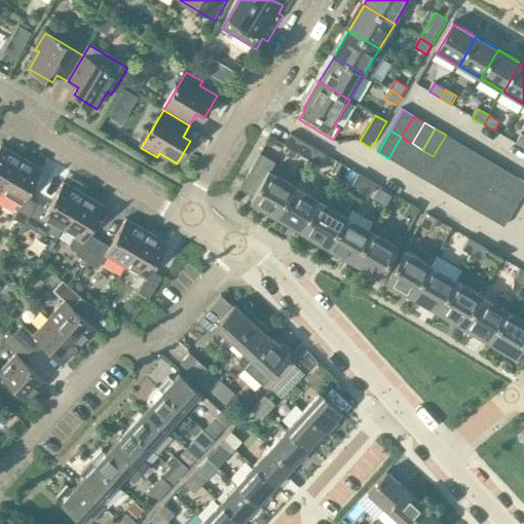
[(286,146),(311,161),(319,150),(292,135),(286,146)]
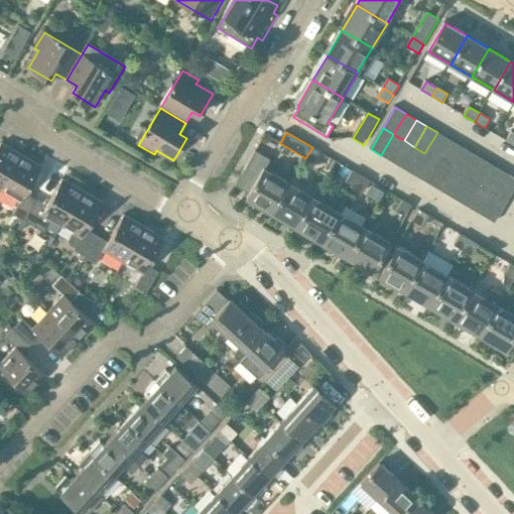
[(424,153),(435,159),(447,138),(437,132),(424,153)]
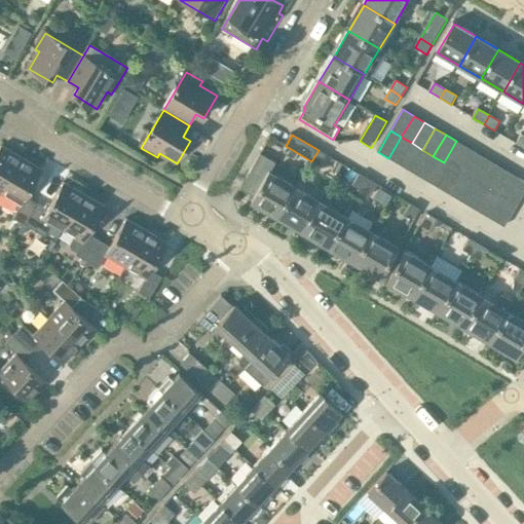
[(388,158),(399,164),(412,143),(401,137),(388,158)]
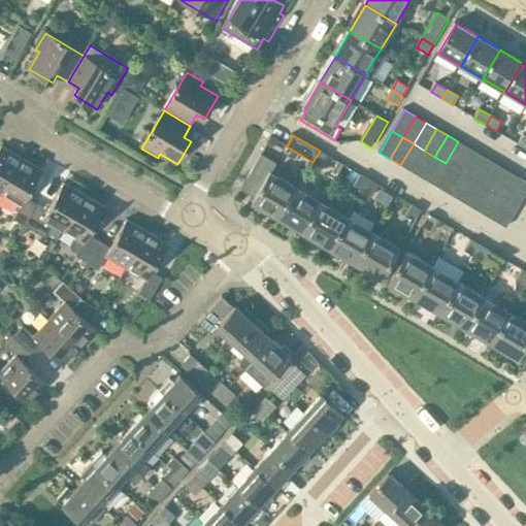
[(446,163),(456,169),(468,148),(458,141),(446,163)]
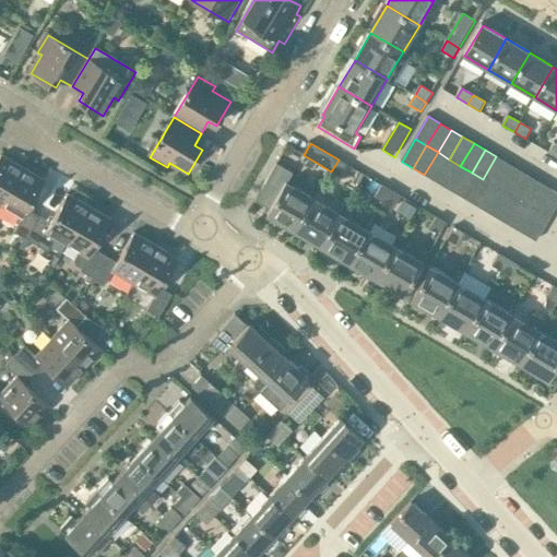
[(424,175),(436,181),(449,160),(438,152),(424,175)]
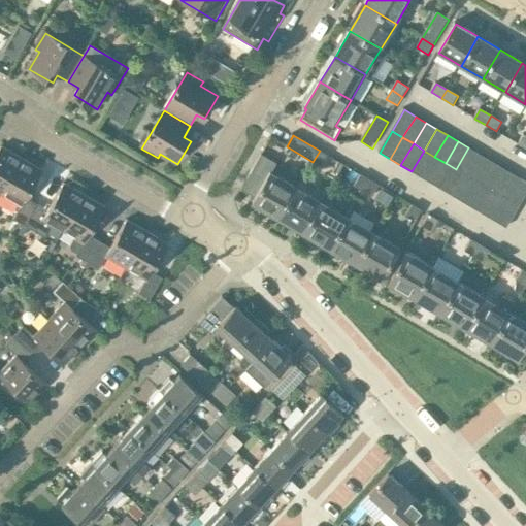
[(0,194),(1,195),(23,159),(2,146),(0,150),(0,194)]
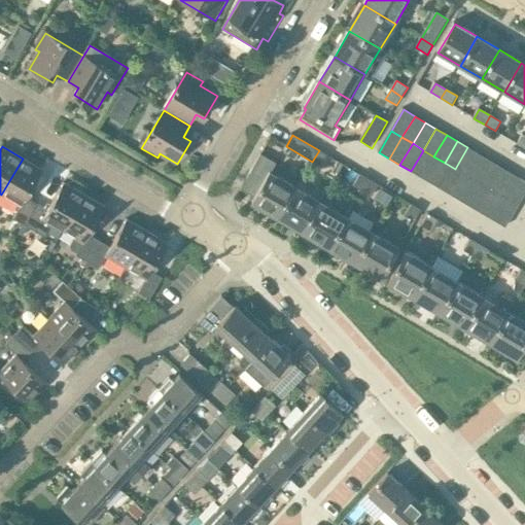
[(455,169),(465,175),(478,153),(467,147),(455,169)]
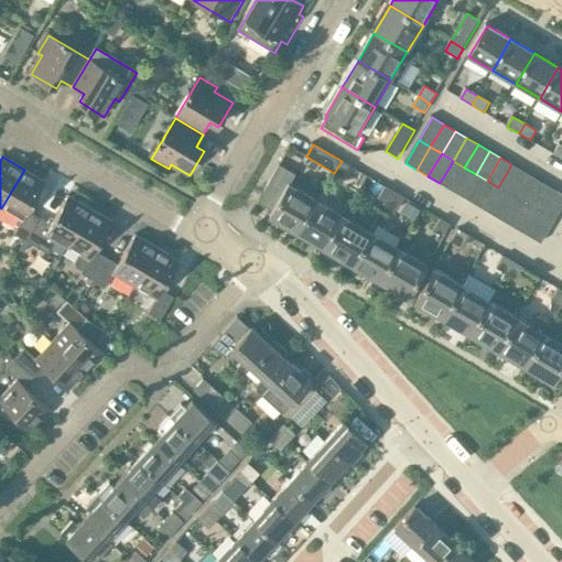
[(334,173),(344,179),(350,166),(342,161),(334,173)]
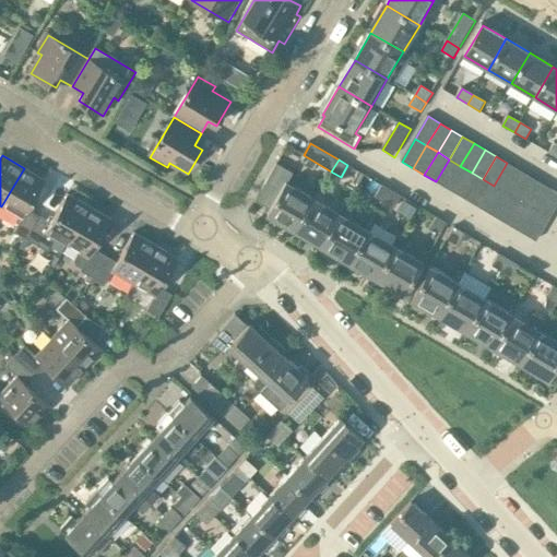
[(436,181),(447,188),(460,166),(449,160),(436,181)]
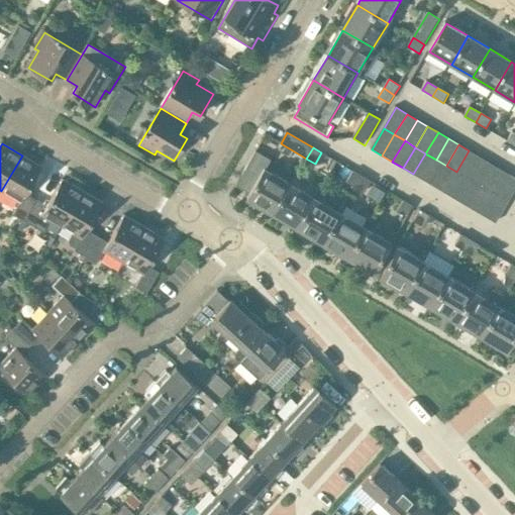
[(456,172),(468,178),(480,158),(469,150),(456,172)]
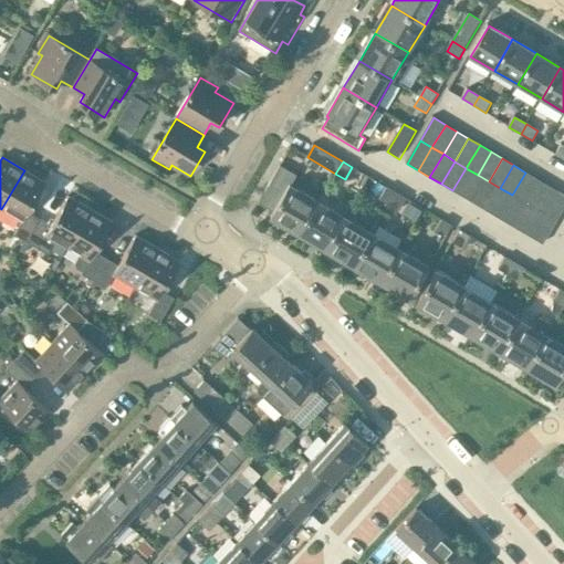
[(271,218),(300,235),(319,201),(292,186),(298,176),(281,166),(260,204),(274,212),(271,218)]
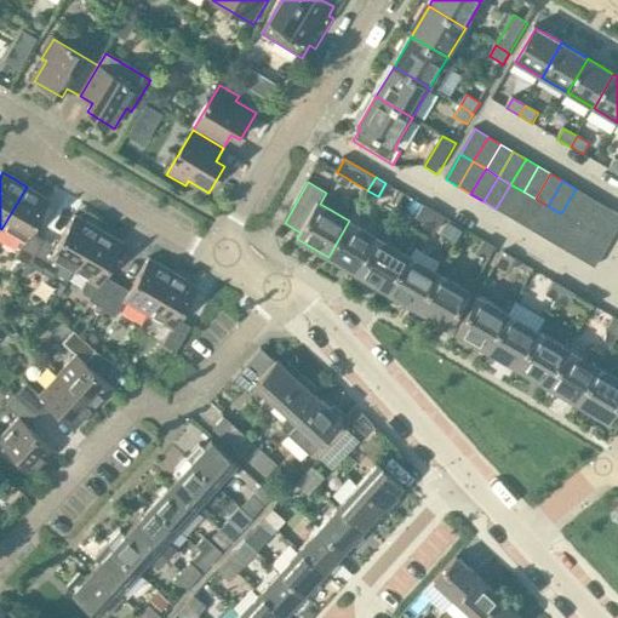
[(496,209),(508,216),(524,192),(510,184),(496,209)]
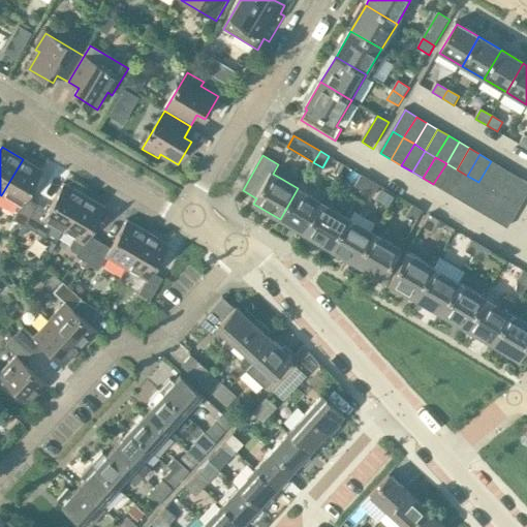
[(13,220),(25,226),(38,206),(27,199),(43,172),(23,159),(1,195),(22,208),(13,220)]
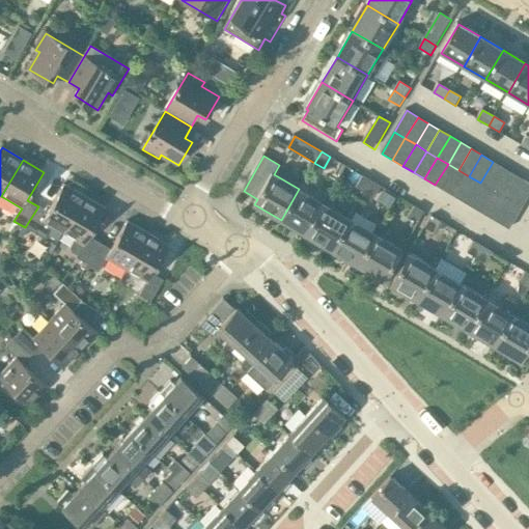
[(480,183),(491,189),(503,168),(493,162),(480,183)]
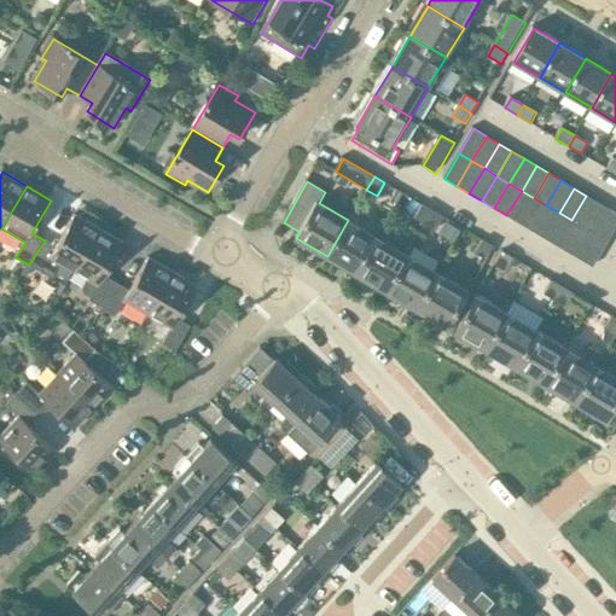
[(506,215),(519,224),(534,198),(522,191),(506,215)]
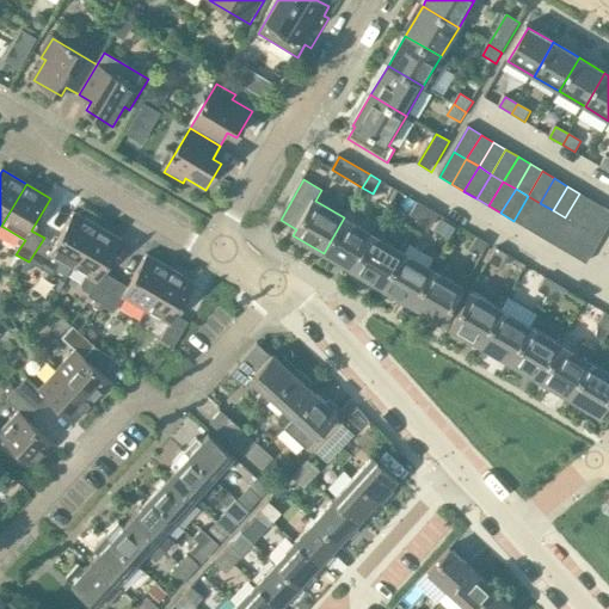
[(565,217),(577,225),(591,201),(579,194),(565,217)]
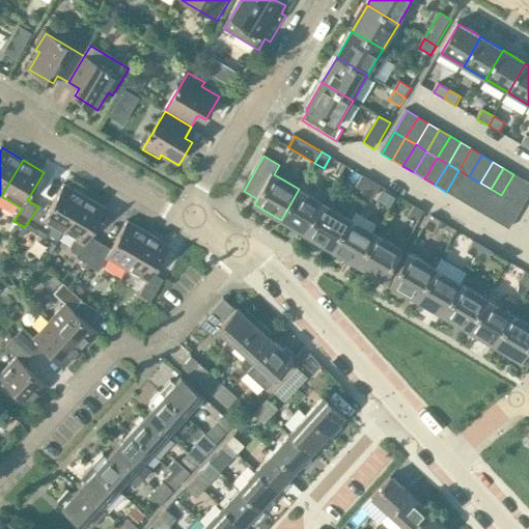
[(446,192),(456,198),(469,176),(458,170),(446,192)]
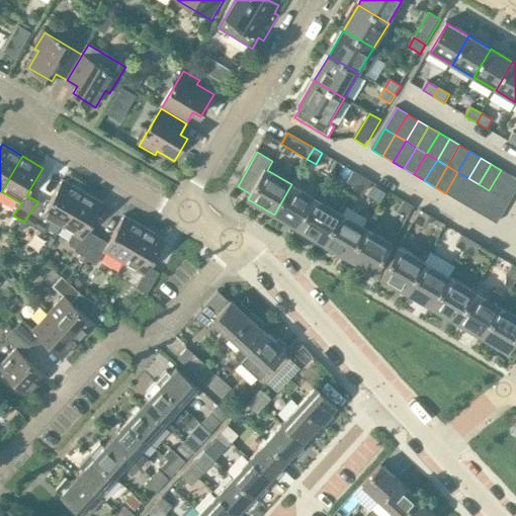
[(489,190),(500,196),(512,176),(501,170),(489,190)]
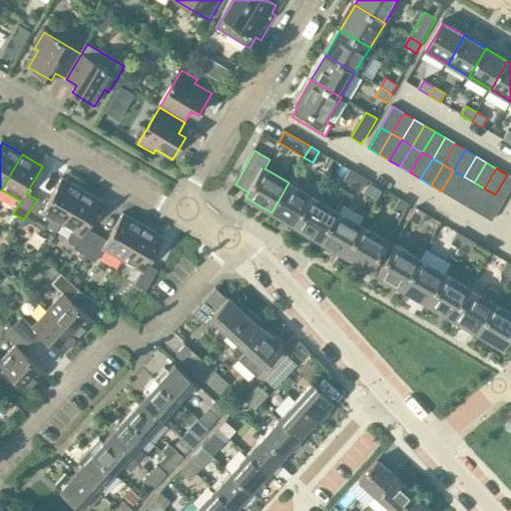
[(345,181),(354,186),(360,175),(351,170),(345,181)]
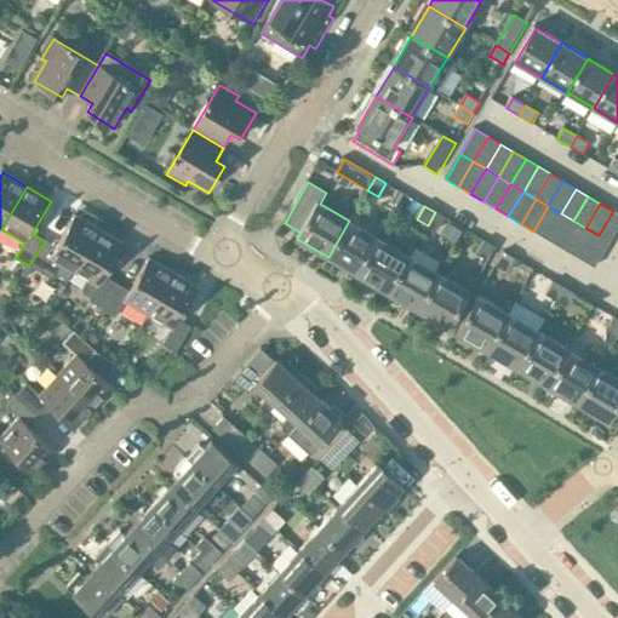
[(533,232),(545,239),(561,213),(548,206),(533,232)]
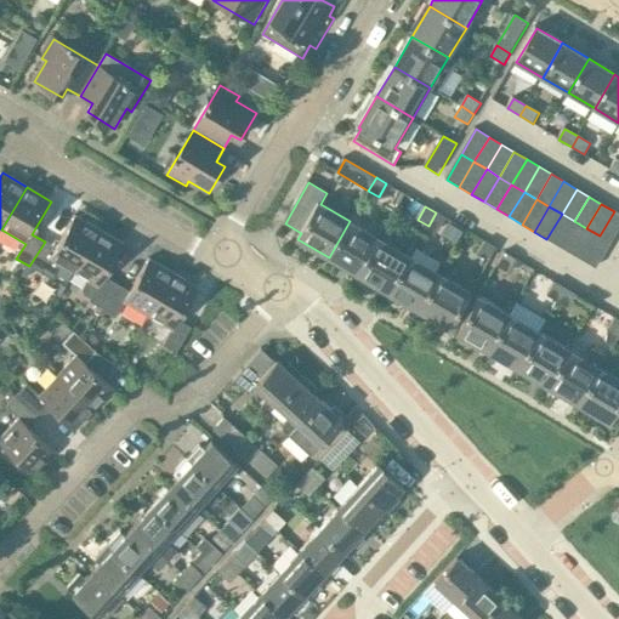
[(600,236),(612,244),(618,232),(618,214),(614,211),(600,236)]
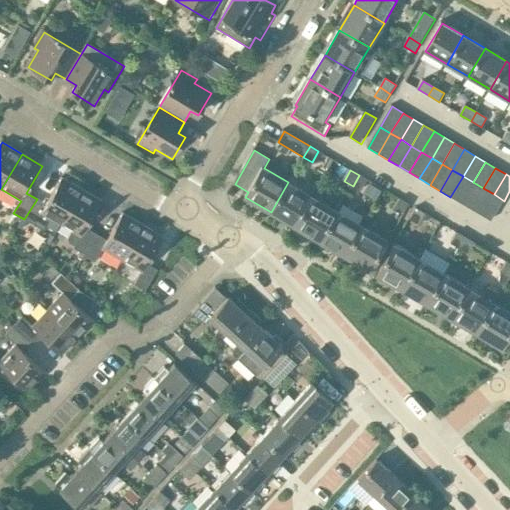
[(353,186),(362,191),(368,180),(359,175),(353,186)]
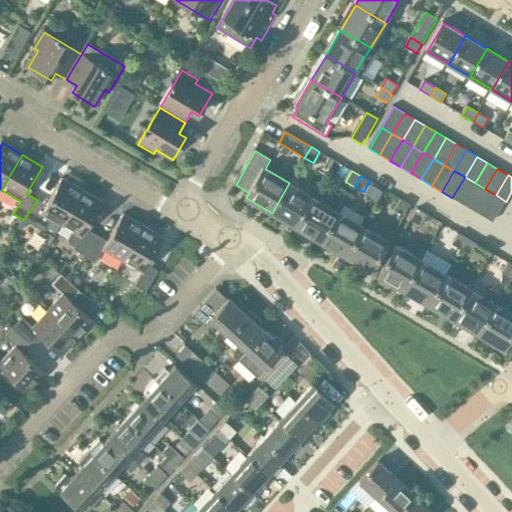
[(452,198),(463,204),(475,183),(465,177),(452,198)]
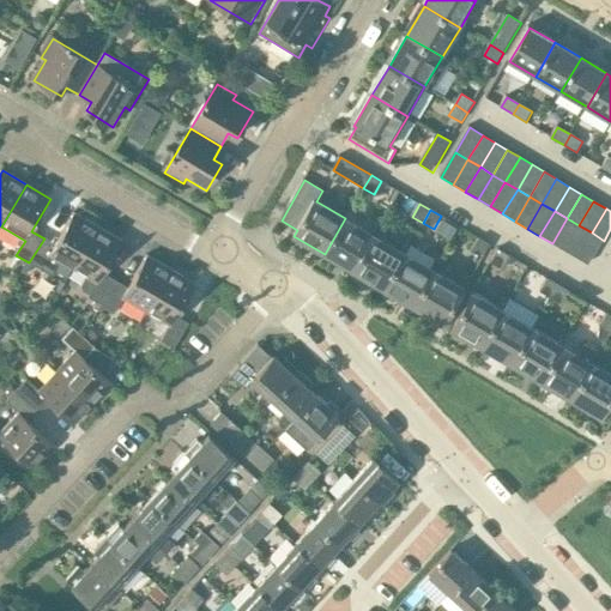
[(61,262),(74,270),(100,228),(76,213),(56,246),(44,239),(29,262),(53,277),(61,262)]
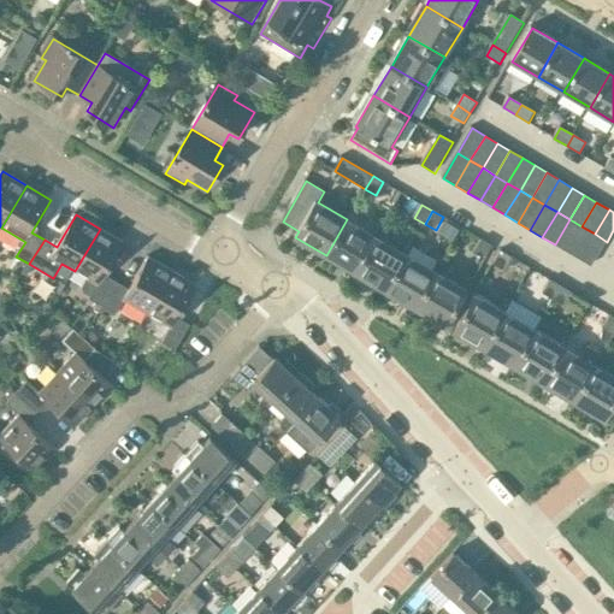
[(326,255),(355,272),(377,237),(347,219),(326,255)]
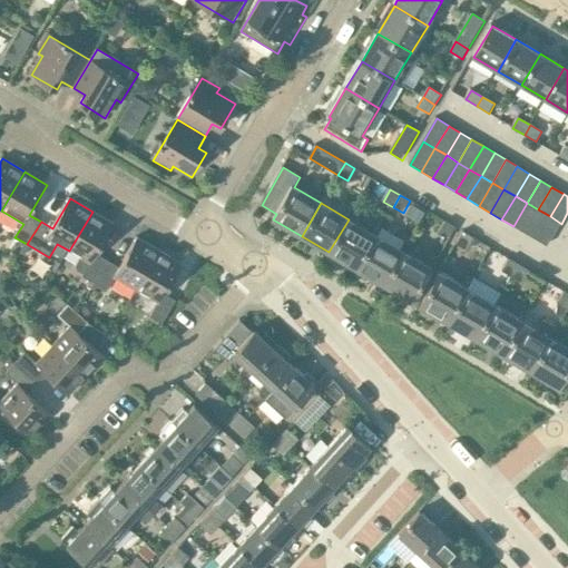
[(513,226),(525,233),(538,209),(527,203),(513,226)]
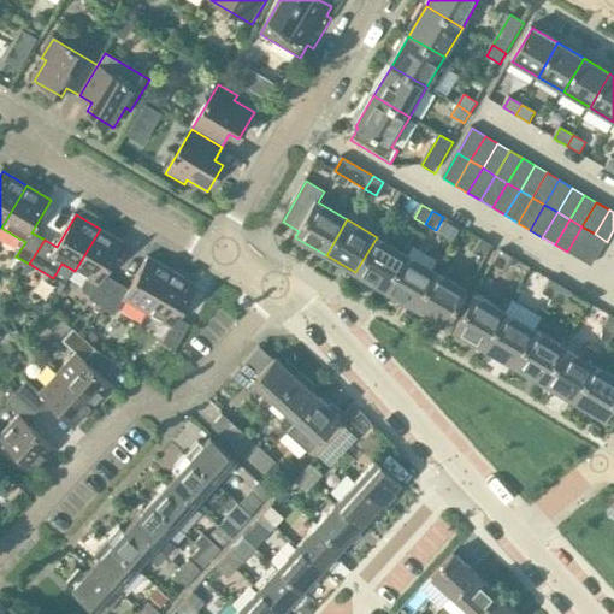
[(567,252),(579,259),(595,234),(582,226),(567,252)]
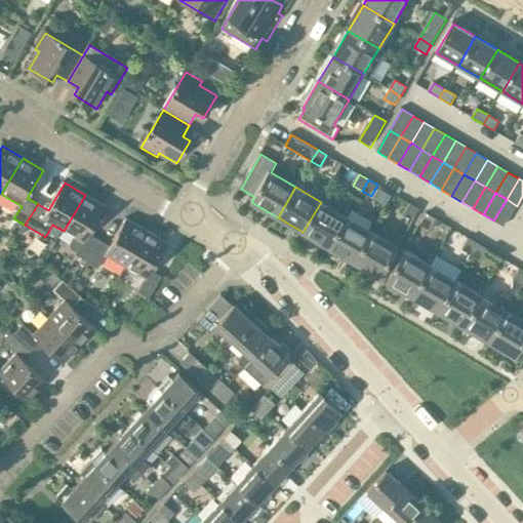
[(76,255),(87,262),(99,241),(89,235),(106,207),(85,195),(64,231),(83,242),(76,255)]
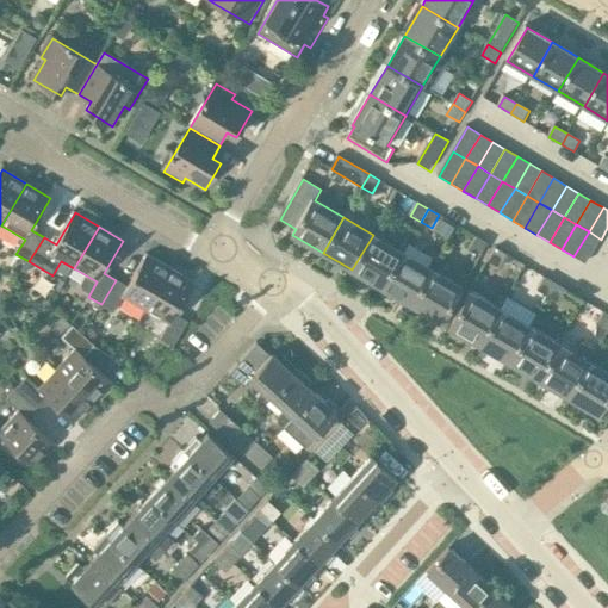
[(574,256),(587,264),(601,240),(589,231),(574,256)]
